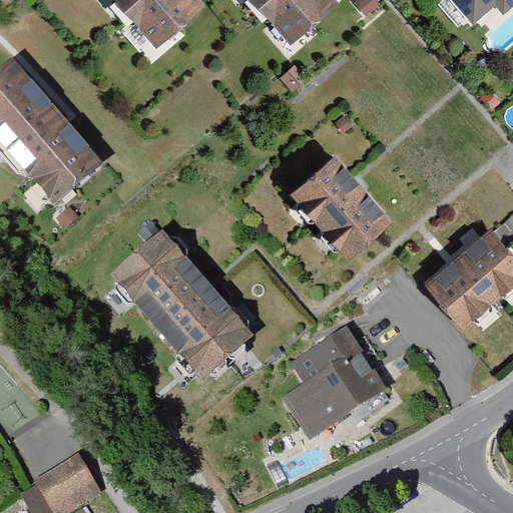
[(195,0),(111,0),(163,54),(207,12),(195,0)]
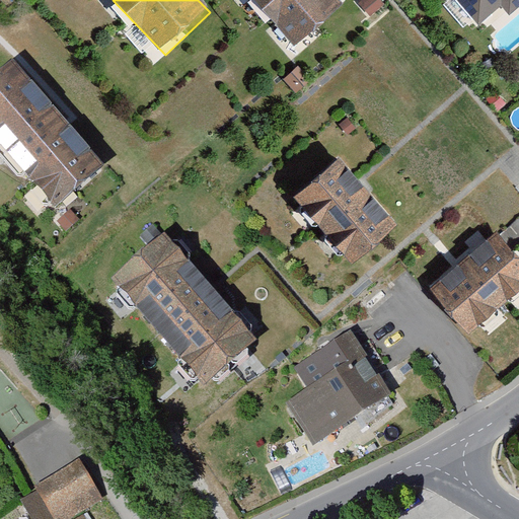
[(344,14),(330,0),(246,0),(299,56),(344,14)]
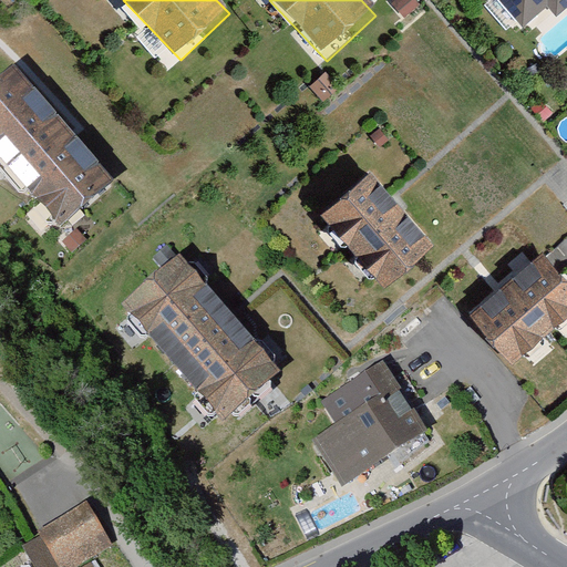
[(566,0),(500,0),(524,28),(548,8),(556,17),(566,8),(566,0)]
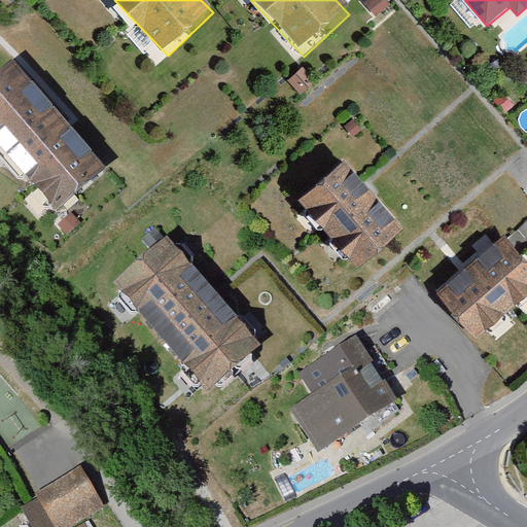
[(10,75),(0,82),(0,155),(55,223),(101,186),(10,75)]
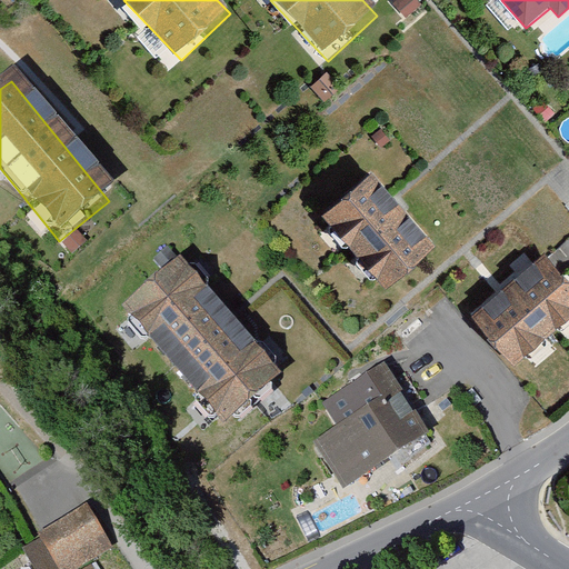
[(375,175),(320,219),(383,297),(438,251),(375,175)]
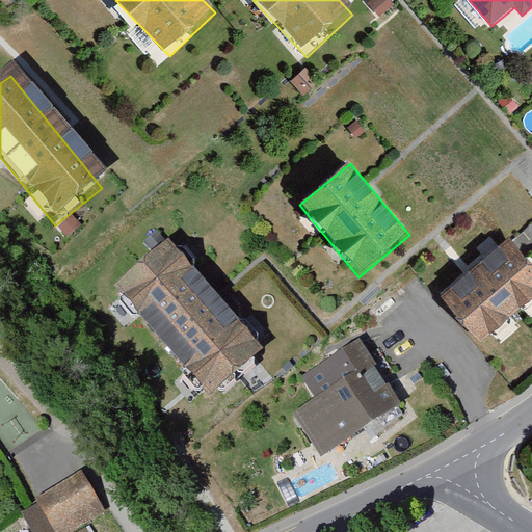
[(531,258),(512,236),(442,298),(479,341),(531,294),(531,258)]
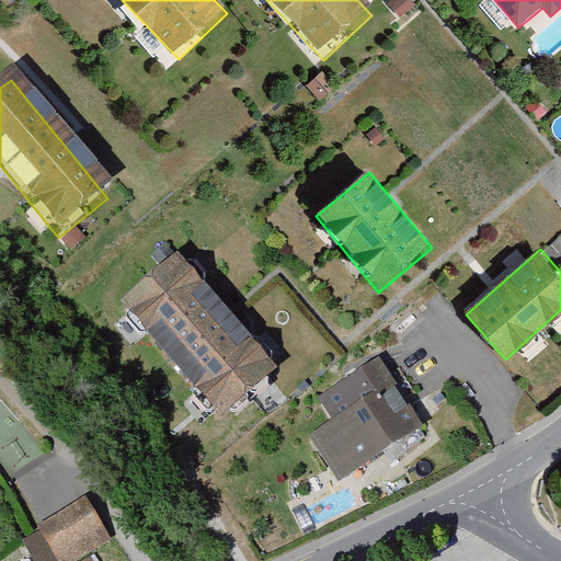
[(231,311),(184,260),(123,315),(227,428),(288,373),(231,311)]
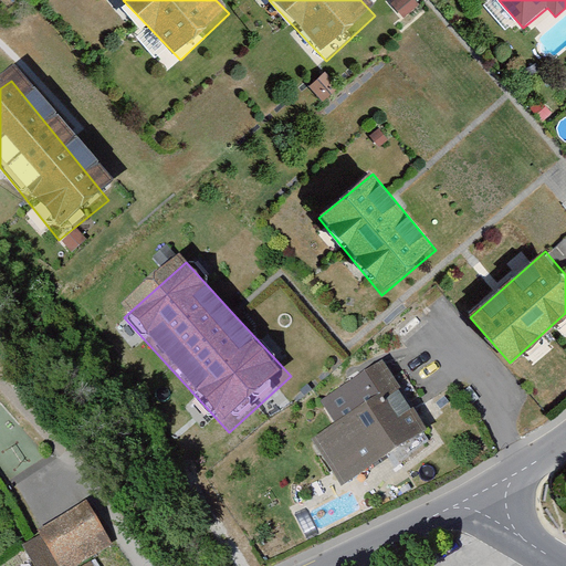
[(383,358),(322,400),(334,418),(304,439),(339,489),(430,426),(383,358)]
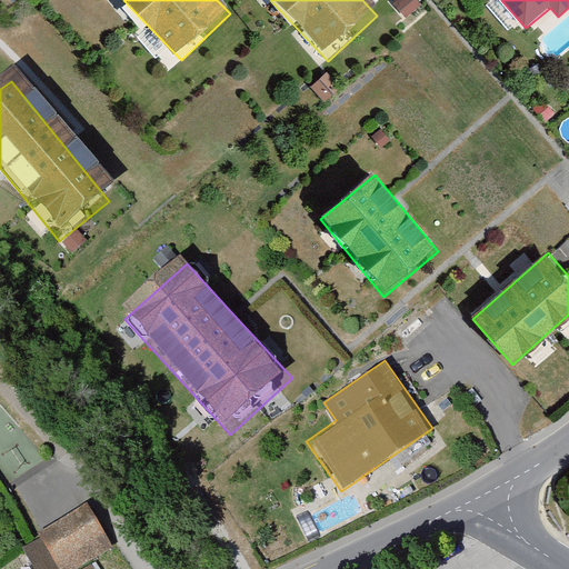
[(62,568),(121,568),(85,510),(42,536),(62,568)]
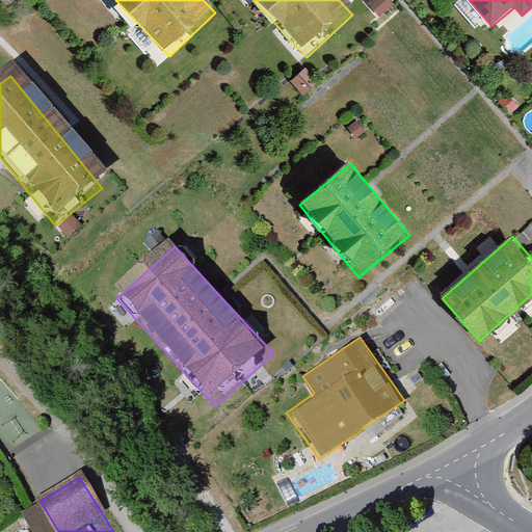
[(46,524),(37,507),(22,516),(32,531),(46,524)]
